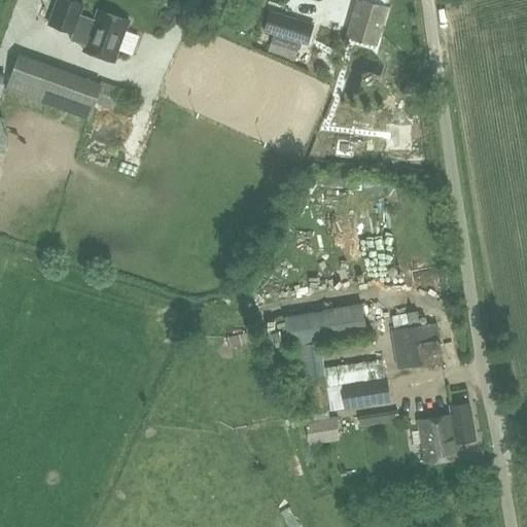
[(81,3),(71,0),(55,0),(47,23),(72,31),(81,3)]
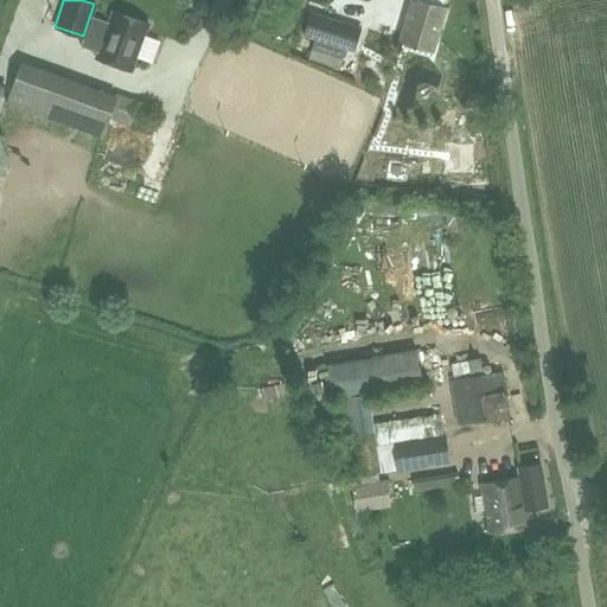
[(410,0),(398,40),(433,50),(445,7),(419,0),(410,0)]
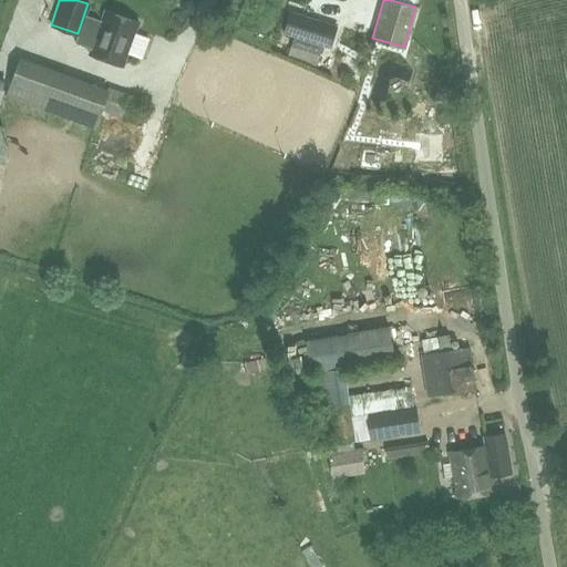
[(104,10),(90,50),(89,53),(122,65),(137,22),(104,10)]
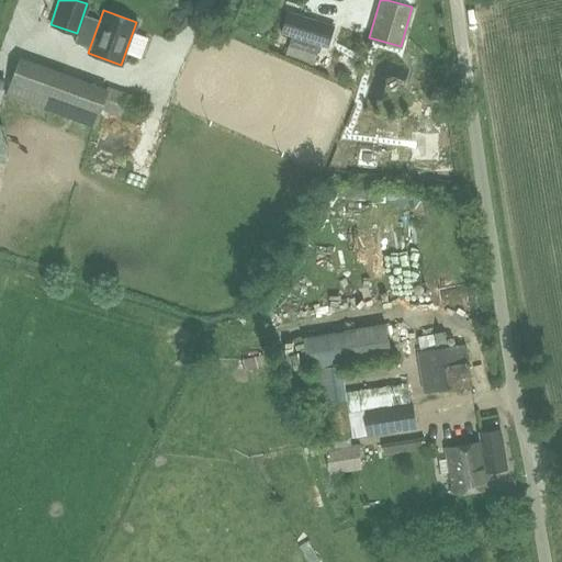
[(336,27),(288,13),(282,32),(329,47),(336,27)]
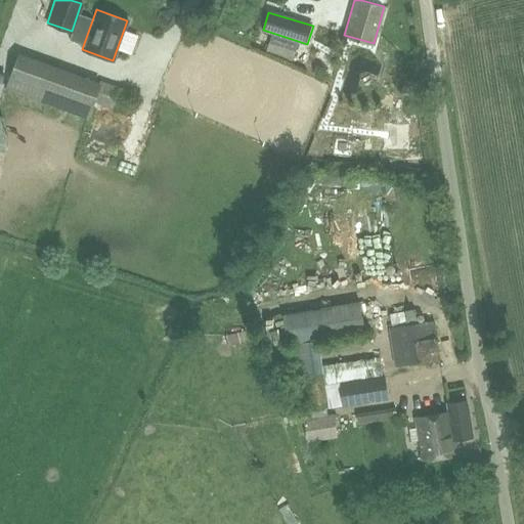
[(122,112),(129,91),(100,81),(100,82),(18,53),(5,88),(87,118),(93,101),(122,112)]
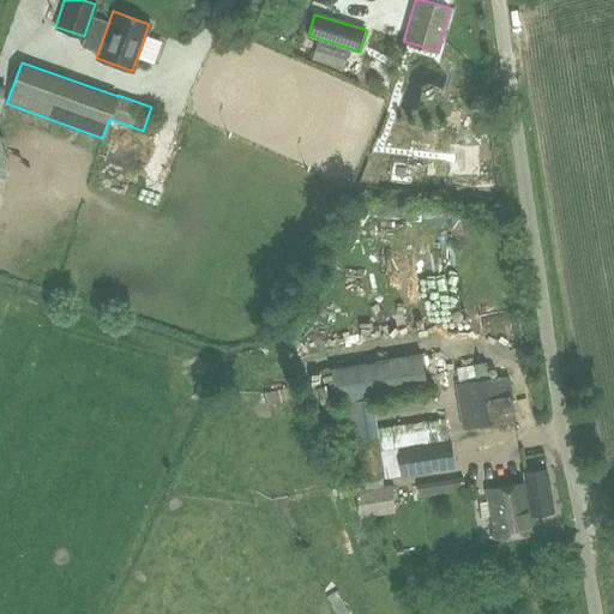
[(432,73),(427,98),(411,95),(409,104),(474,116),(476,104),(461,102),(464,80),(432,73)]
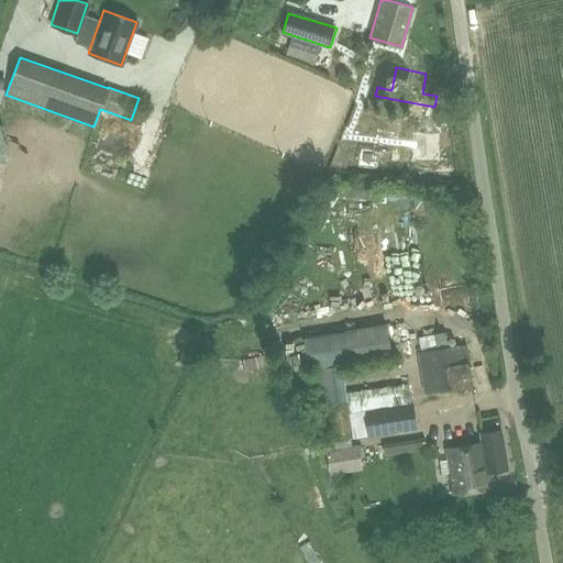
[(8,110),(0,110),(0,154),(11,154),(8,110)]
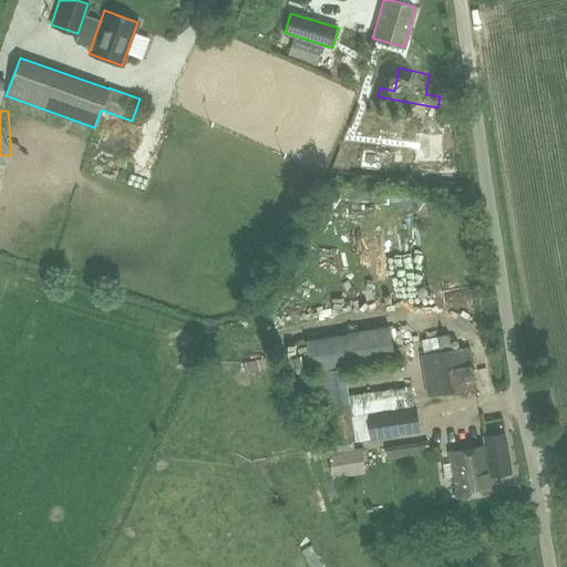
[(486,331),(477,295),(464,298),(472,334),(486,331)]
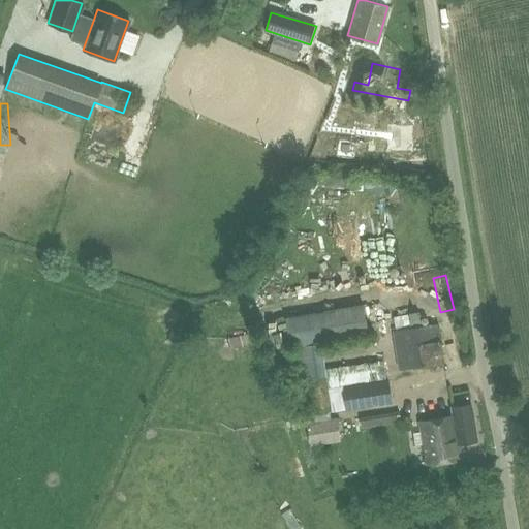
[(439,340),(418,344),(415,327),(392,331),(398,371),(444,363),(439,340)]
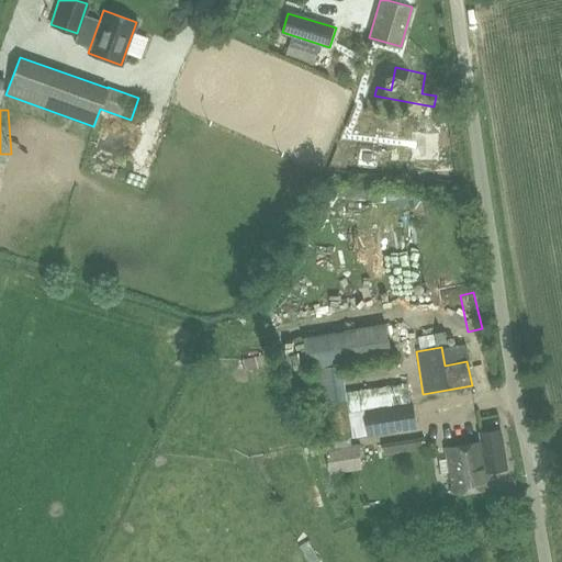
[(340,366),(311,370),(321,439),(416,428),(408,382),(345,391),(340,366)]
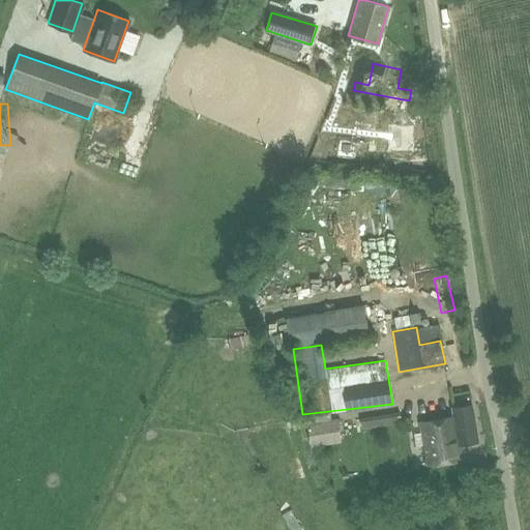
[(389,413),(359,417),(361,429),(390,423),(389,413)]
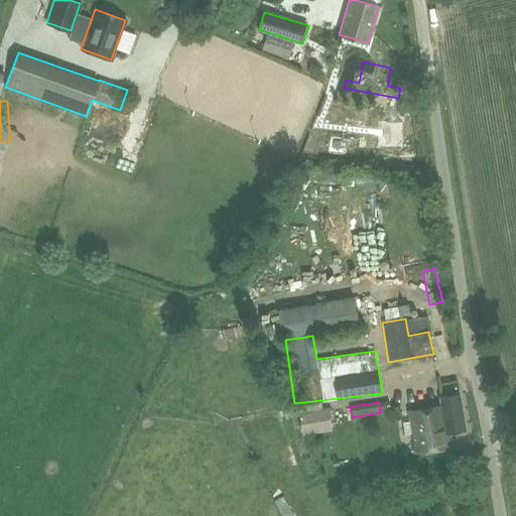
[(299,406),(301,422),(303,433),(307,433),(324,431),(319,403),(299,406)]
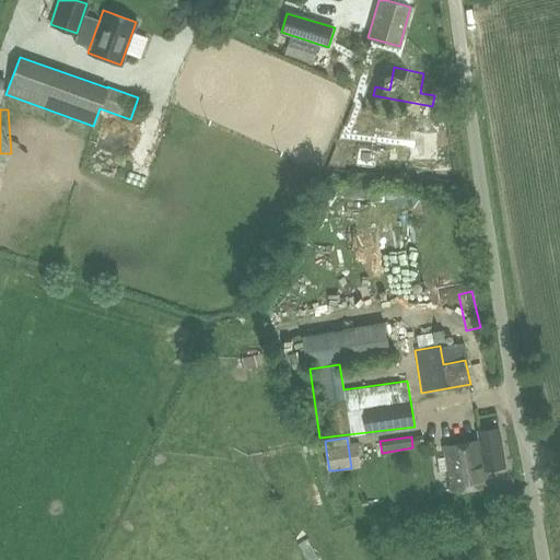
[(488,486),(481,447),(480,440),(443,445),(451,491),(488,486)]
